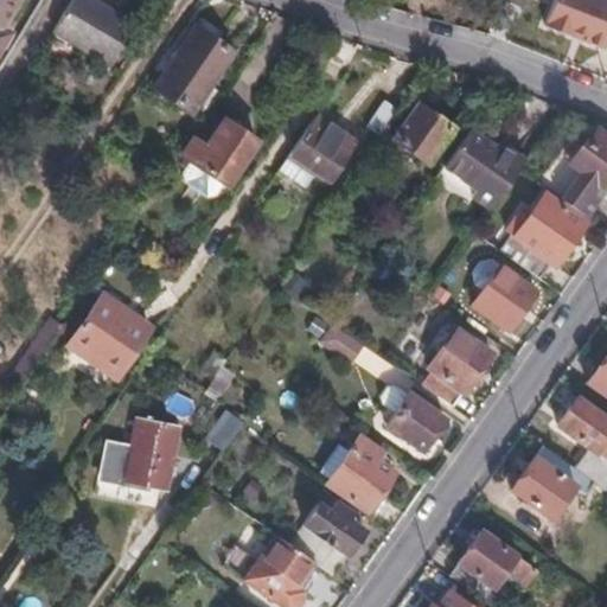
[(0,0),(0,42),(5,33),(0,30),(0,25),(13,0),(0,0)]
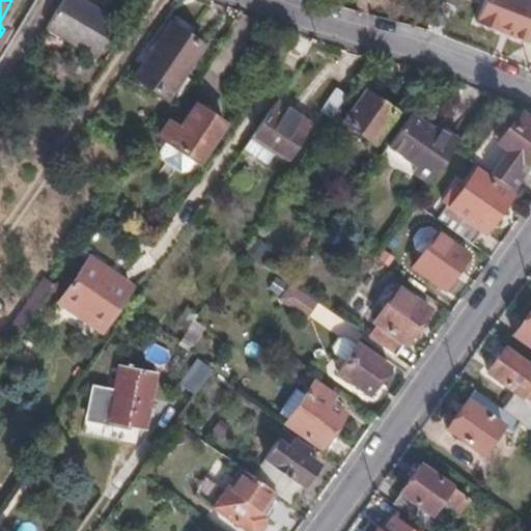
[(118,22),(82,0),(63,0),(47,27),(96,58),(118,22)]
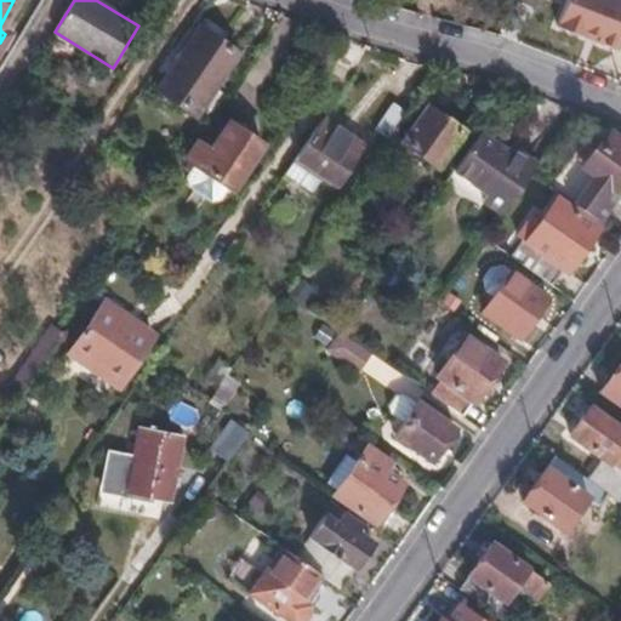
[(620,0),(565,0),(558,22),(620,45),(620,44),(620,0)]
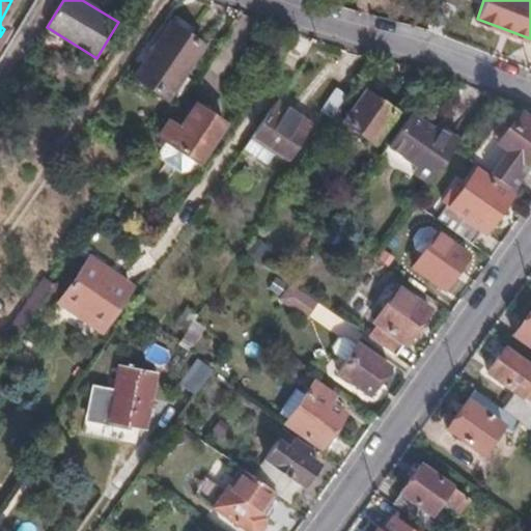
[(168,98),(202,47),(170,24),(135,76),(168,98)]
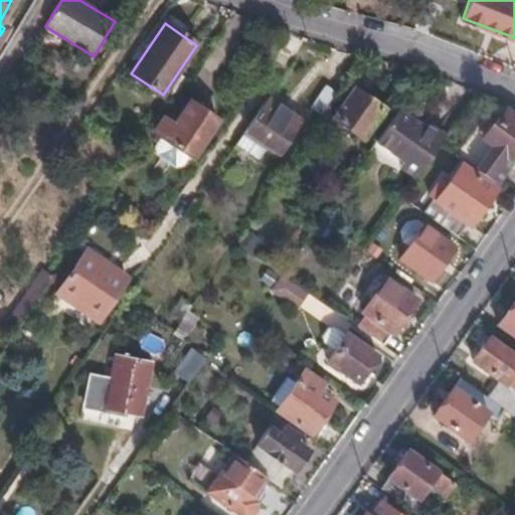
[(323,114),(337,93),(327,86),(312,106),(323,114)]
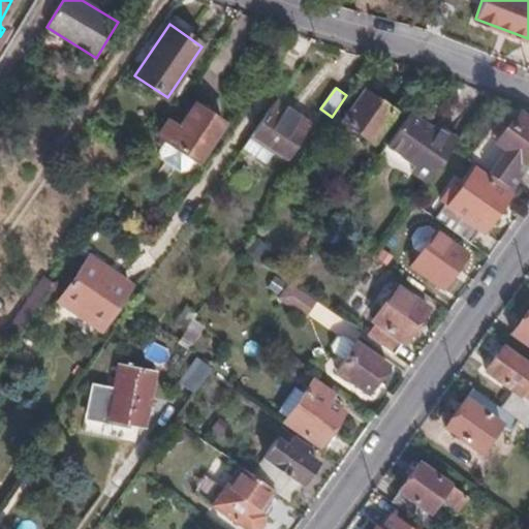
[(343,120),(372,141),(394,111),(364,90),(343,120)]
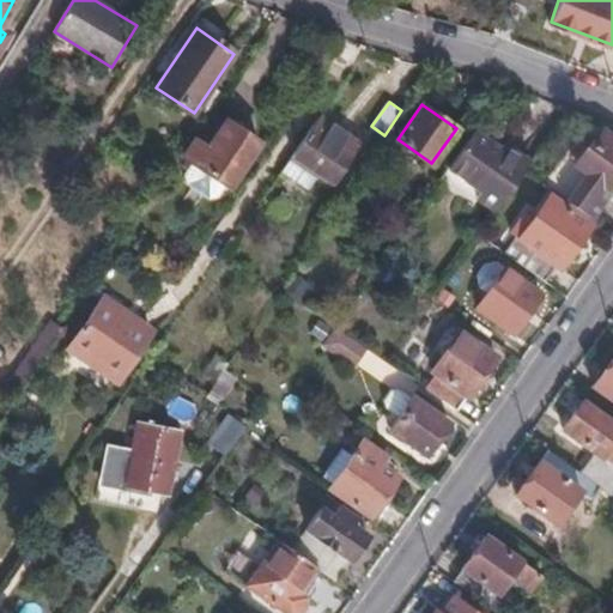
[(319,115),(280,170),(309,189),(321,173),(334,181),(359,145),(319,115)]
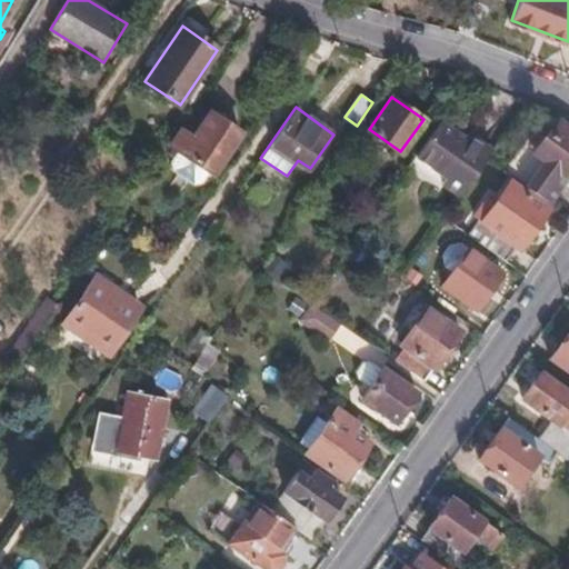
[(212,176),(242,133),(212,112),(195,137),(182,129),(170,148),(179,153),(209,173),(212,176)]
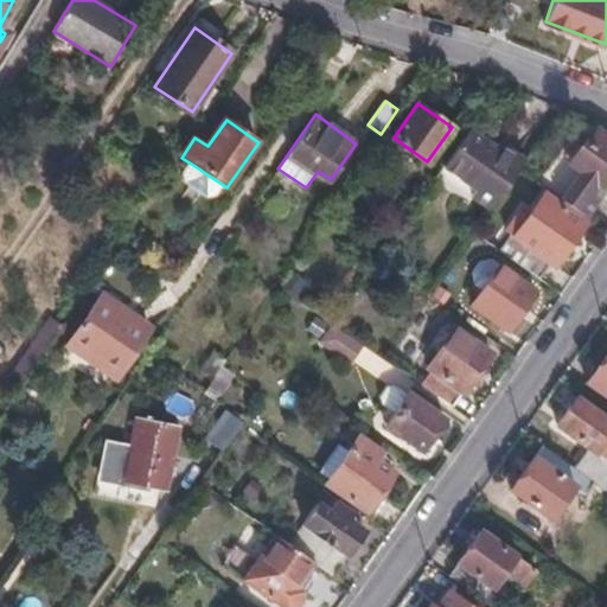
[(491,148),(466,129),(441,165),(494,203),(518,170),(538,141),(510,122),(491,148)]
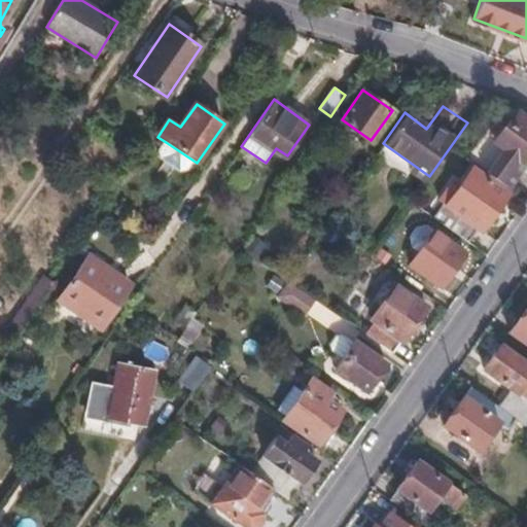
[(484,133),(466,159),(473,164),(507,186),(524,165),(520,161),(526,150),(526,116),(516,109),(492,139),(484,133)]
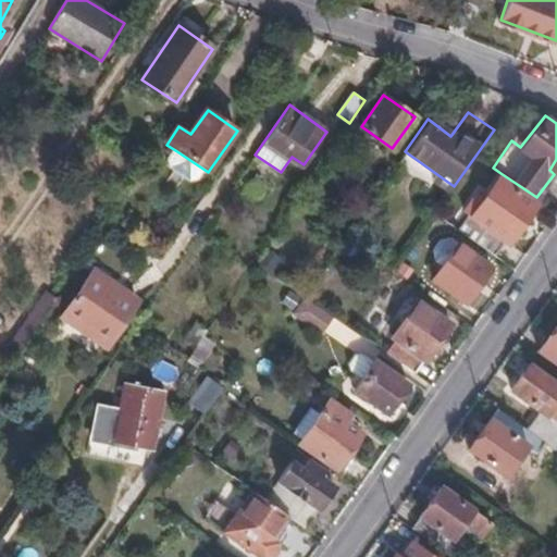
[(205,170),(175,150),(168,161),(169,169),(189,183),(197,181),(205,170)]
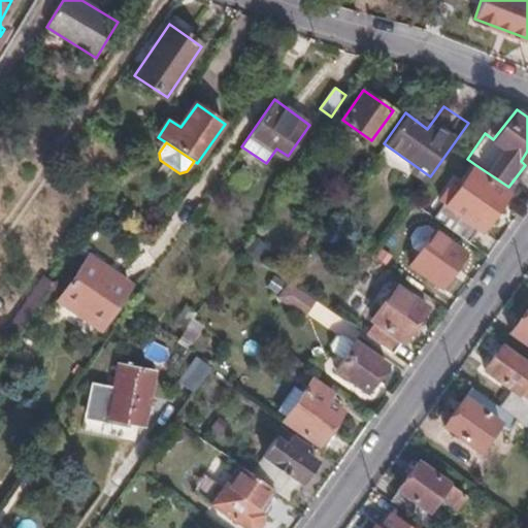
[(482,230),(512,190),(508,187),(474,164),(458,187),(446,203),(435,218),(469,241),(480,228),(482,230)]
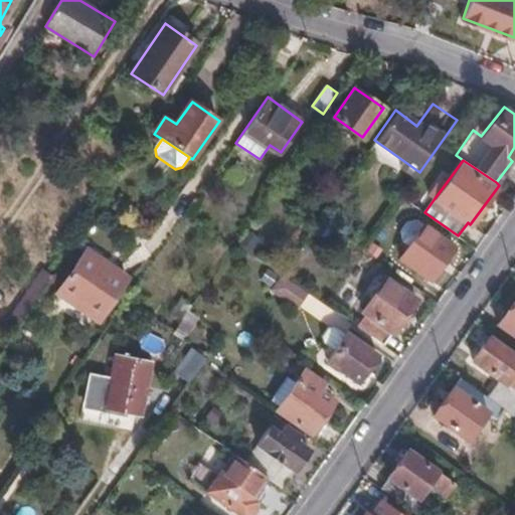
[(426,193),(435,198),(447,182),(440,177),(426,193)]
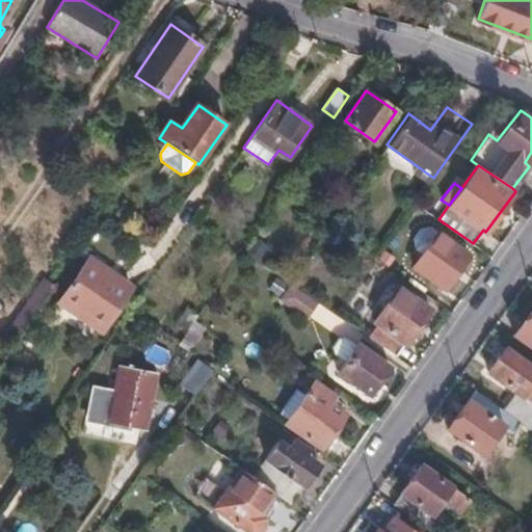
[(444,288),(468,256),(439,235),(415,267),(444,288)]
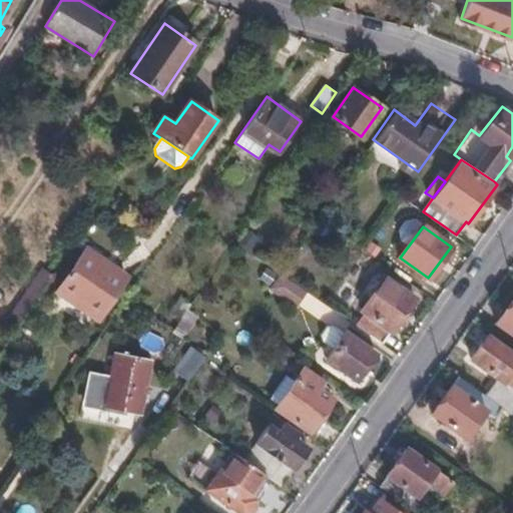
[(98,320),(126,277),(86,249),(57,292),(98,320)]
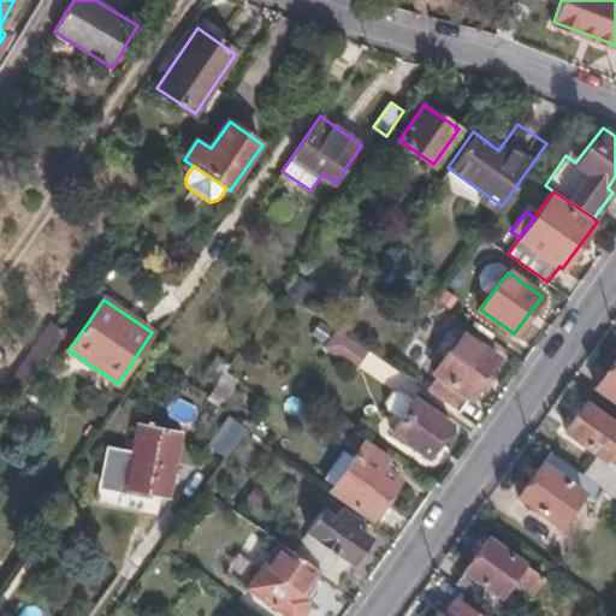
[(63,329),(51,320),(11,380),(23,389),(63,329)]
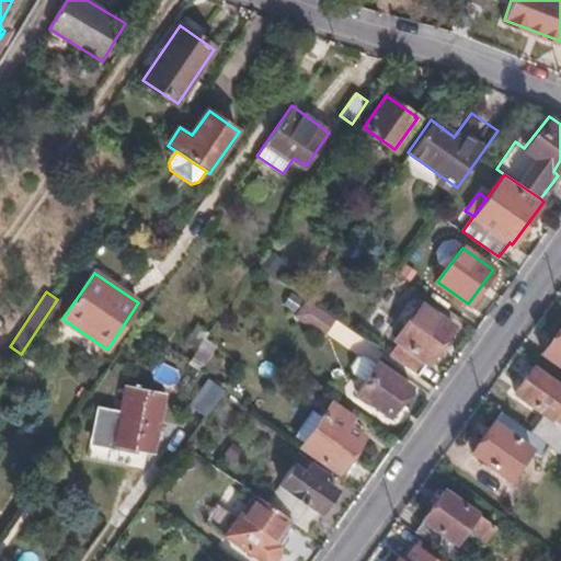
[(306,299),(295,315),(322,333),(333,318),(306,299)]
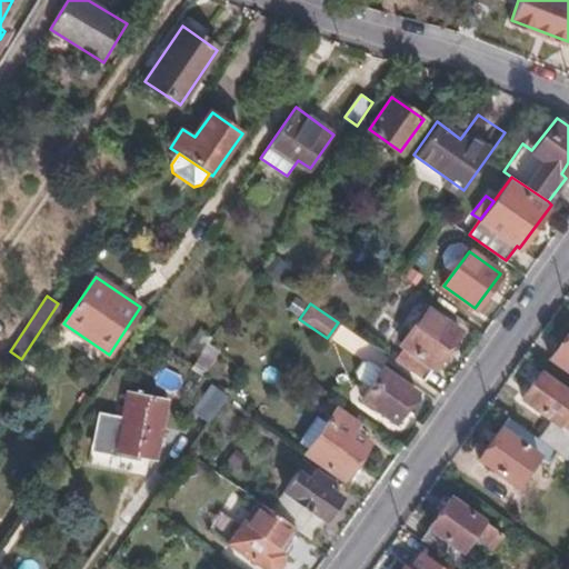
[(405,349),(395,361),(425,381),(458,332),(427,309),(408,333),(409,335),(401,347),(405,349)]
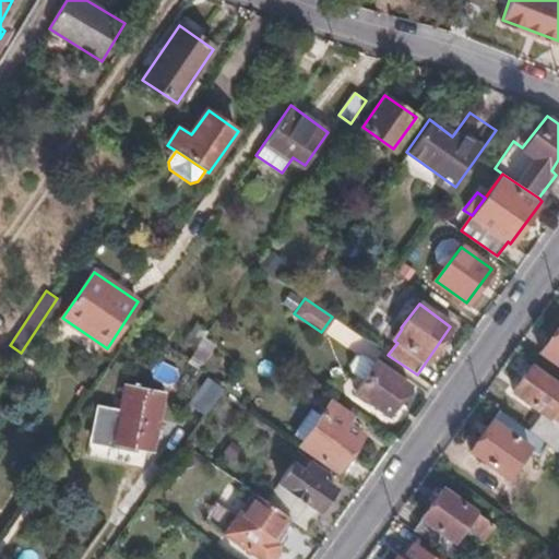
[(558,365),(558,326),(540,353),(558,365)]
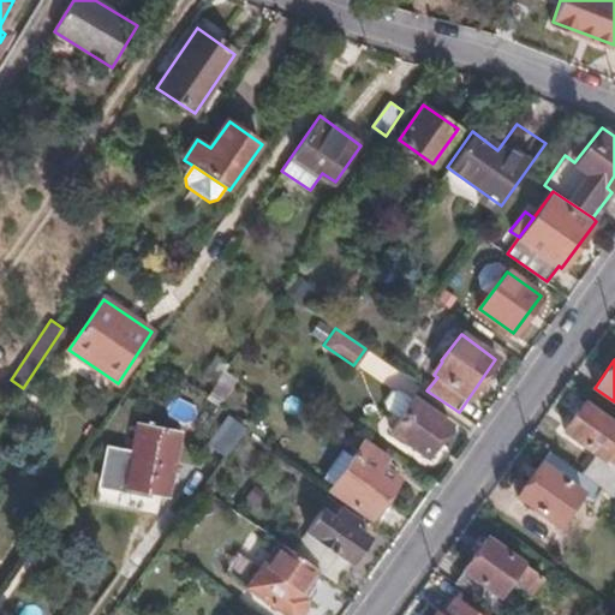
[(225,371),(230,365),(222,360),(210,376),(218,381),(225,371)]
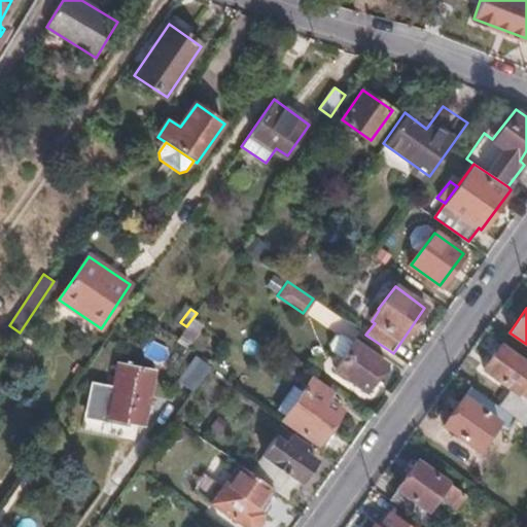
[(204,325),(192,318),(186,326),(177,342),(187,349),(204,325)]
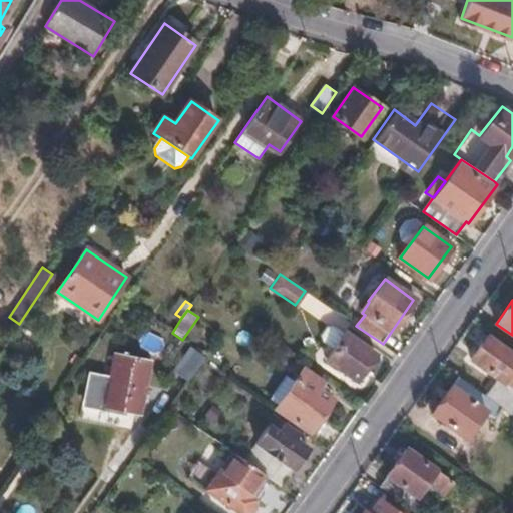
[(328,359),(357,380),(375,355),(346,334),(345,335),(334,327),(328,328),(322,335),(324,341),(335,349),(328,359)]
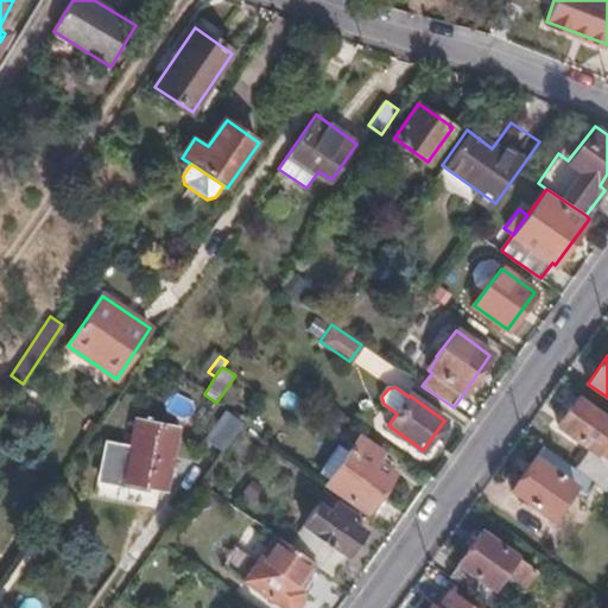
[(607,413),(582,396),(578,401),(607,422),(607,413)]
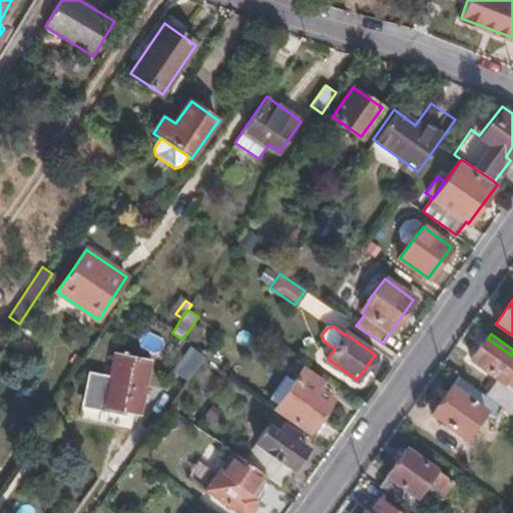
[(482,345),(487,339),(482,335),(477,342),(482,345)]
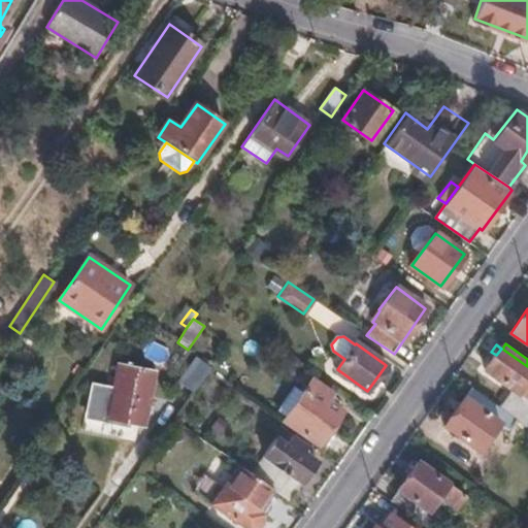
[(527,366),(502,349),(501,349),(496,355),(485,371),(513,391),(501,407),(518,420),(527,427),(527,366)]
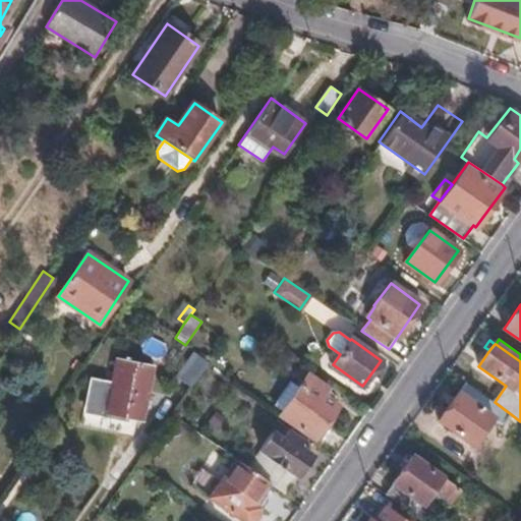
[(210,363),(193,351),(183,364),(175,375),(192,387),(208,366),(210,363)]
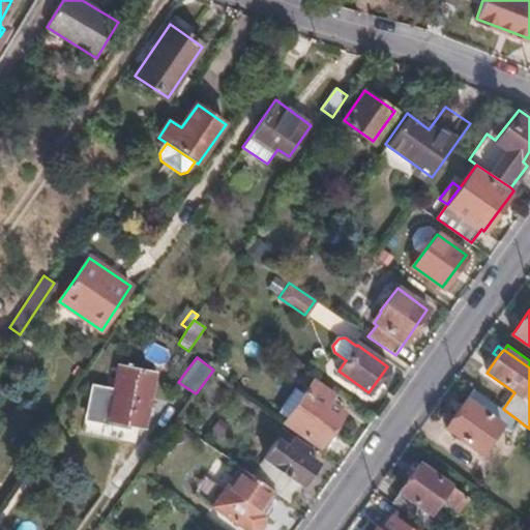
[(115,391),(93,387),(87,419),(120,425),(121,423),(145,428),(155,372),(128,366),(129,364),(127,364),(127,366),(120,364),(115,391)]
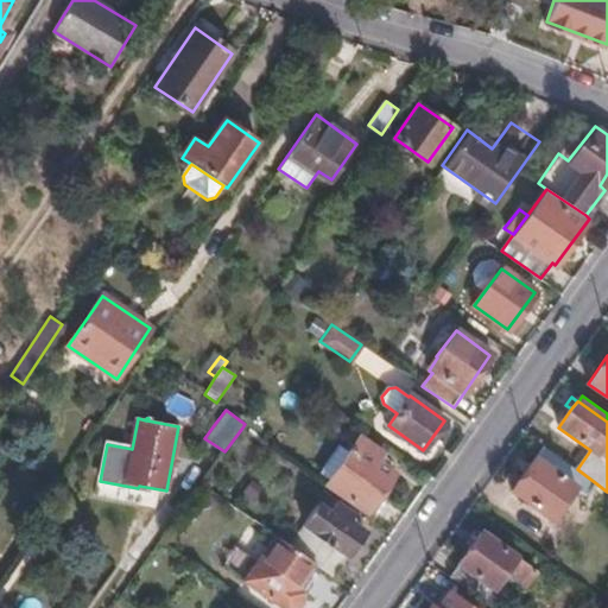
[(393,476),(375,463),(382,455),(360,438),(327,482),(368,512),(393,476)]
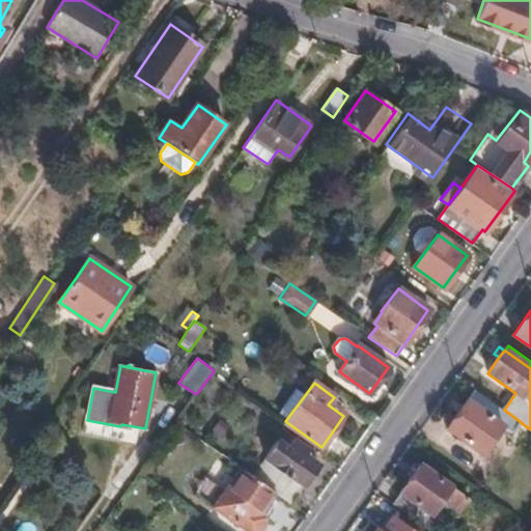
[(504,410),(476,390),(448,428),(483,454),(503,427),(512,434),(521,422),(504,410)]
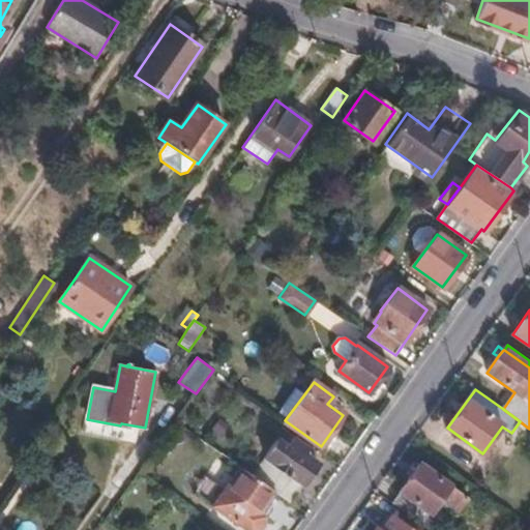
[(275,493),(289,503),(317,465),(304,455),(308,449),(295,440),(291,446),(281,438),(253,476),(275,493)]
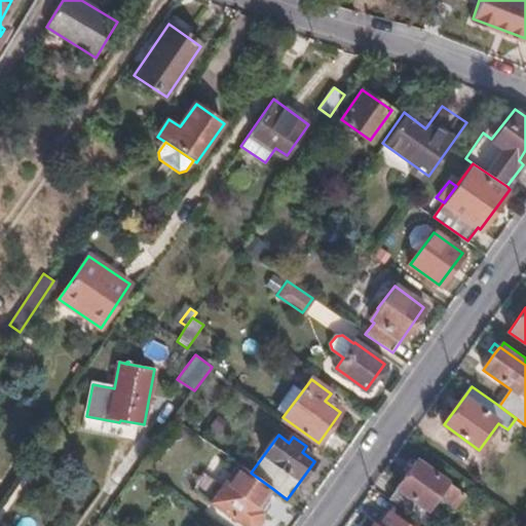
[(388,499),(418,521),(436,496),(454,510),(463,496),(416,462),(388,499)]
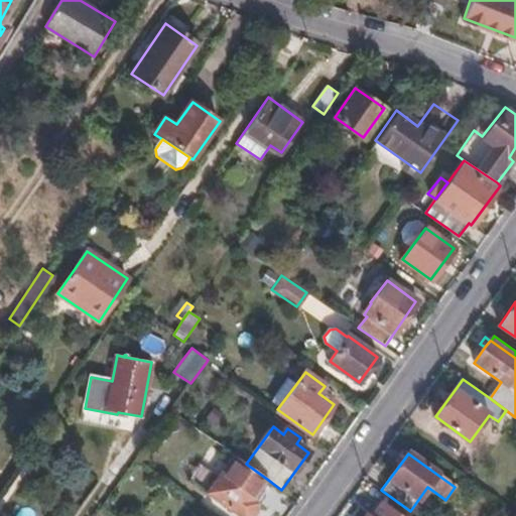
[(246,464),(235,455),(208,493),(241,515),(248,515),(258,503),(253,499),(268,480),(246,464)]
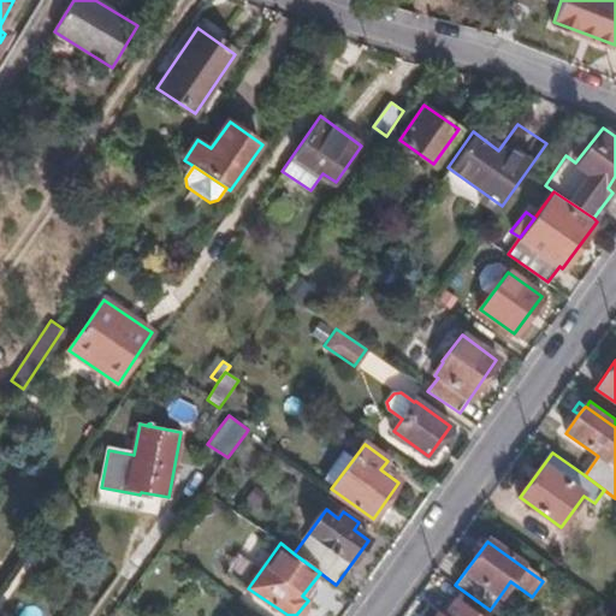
[(475,615),(452,599),(439,615),(475,615)]
